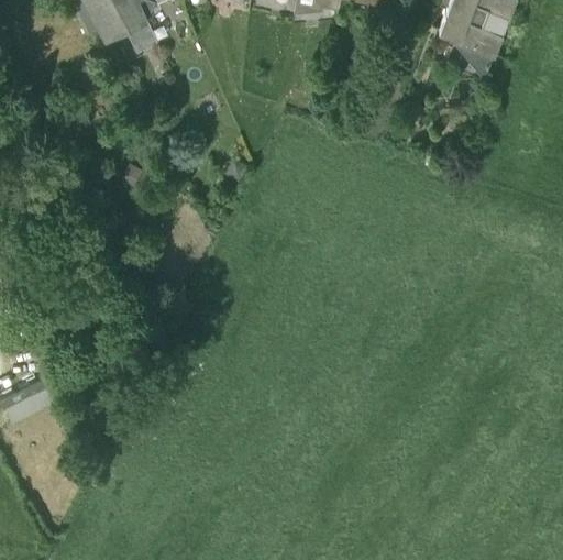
[(86,36),(100,29),(84,0),(66,0),(68,1),(86,36)]
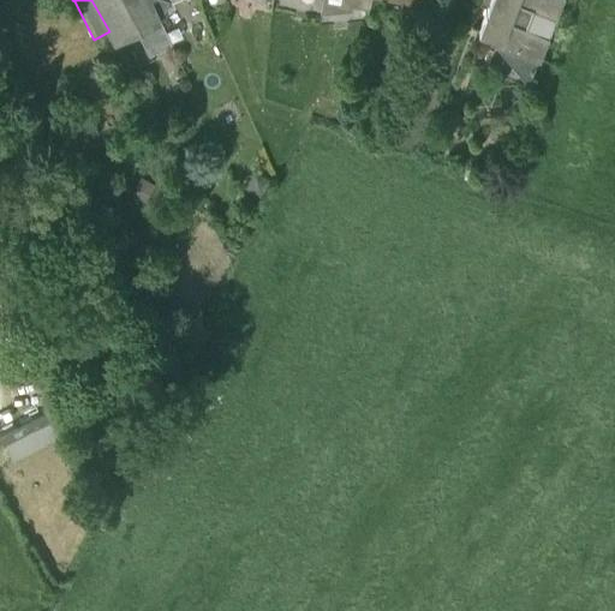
[(91,0),(109,31),(117,45),(149,28),(162,51),(173,45),(161,22),(162,19),(154,1),(154,0),(91,0)]
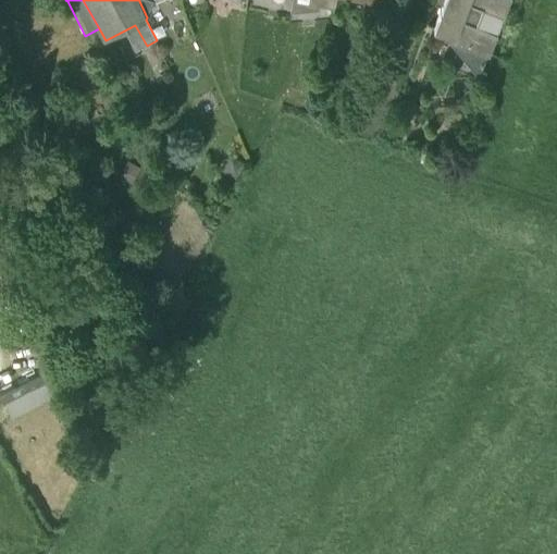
[(334,10),(335,0),(292,0),(292,3),(334,10)]
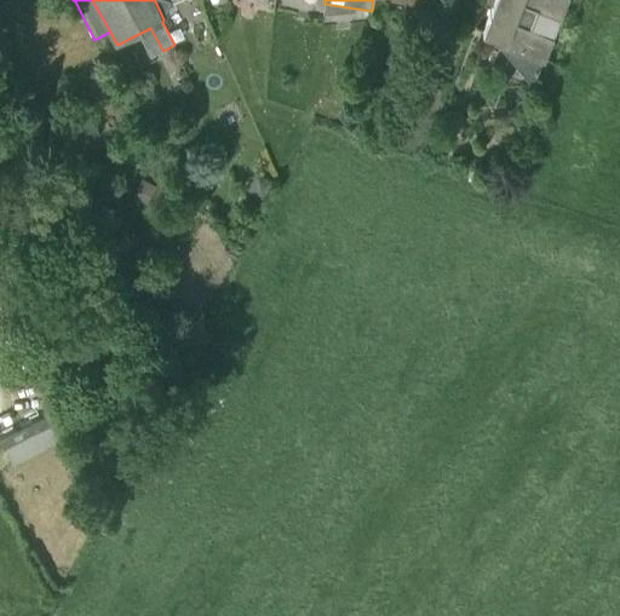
[(373,0),(372,11),(373,11),(374,0),(383,0),(424,6),(424,0),(373,0)]
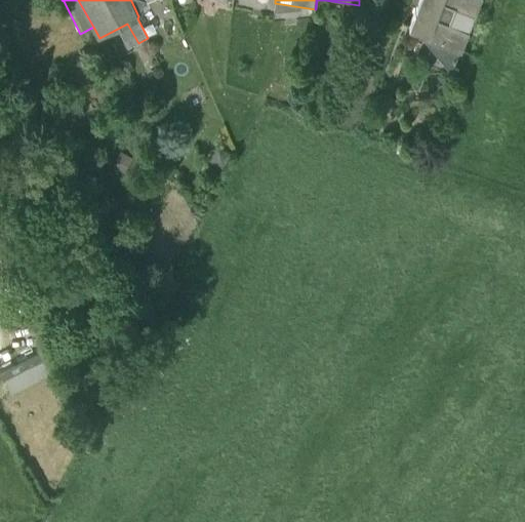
[(419,0),(407,35),(460,54),(481,0),(419,0)]
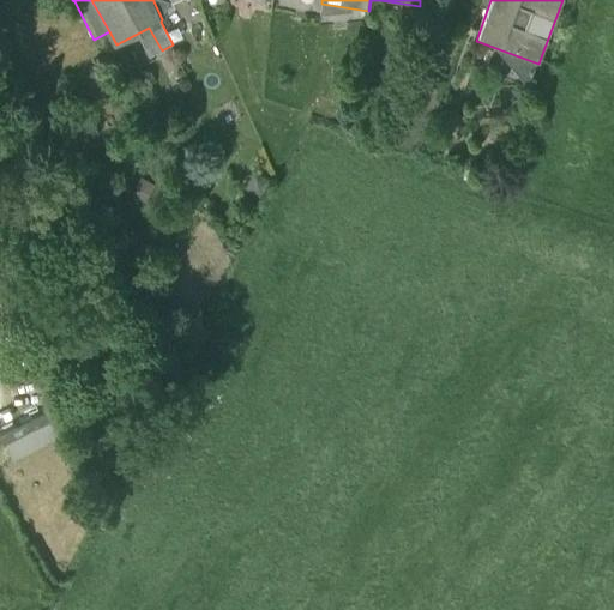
[(446,139),(432,140),(433,157),(449,156),(446,139)]
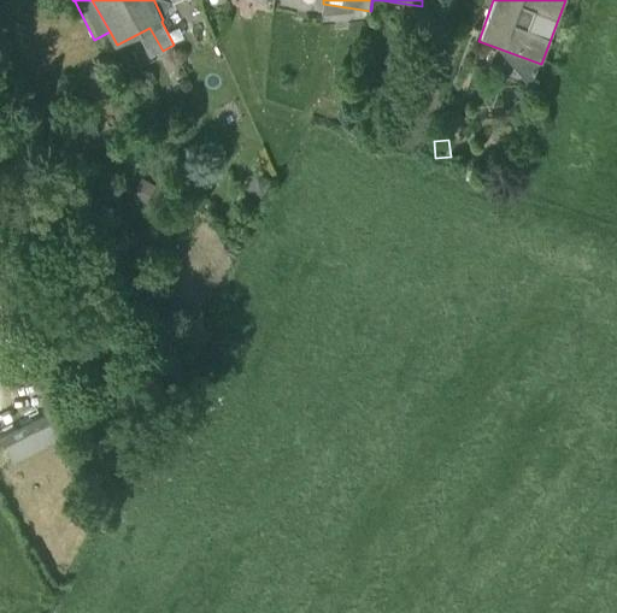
[(254,172),(246,189),(264,199),(272,182),(254,172)]
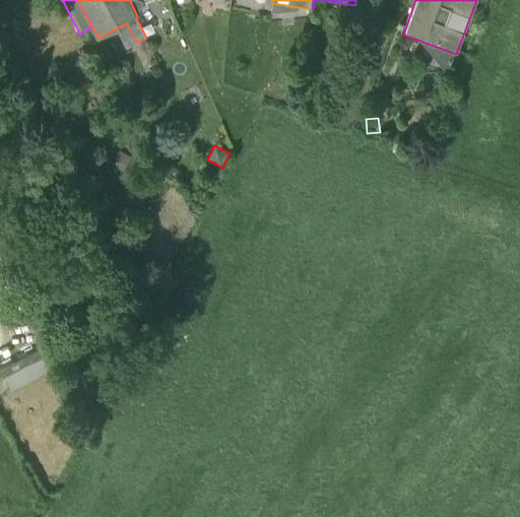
[(135,159),(119,150),(110,167),(127,176),(135,159)]
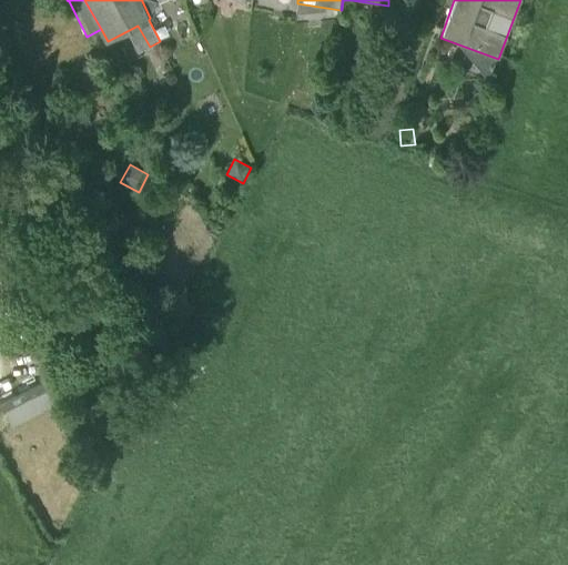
[(53,387),(4,413),(12,429),(61,403),(53,387)]
